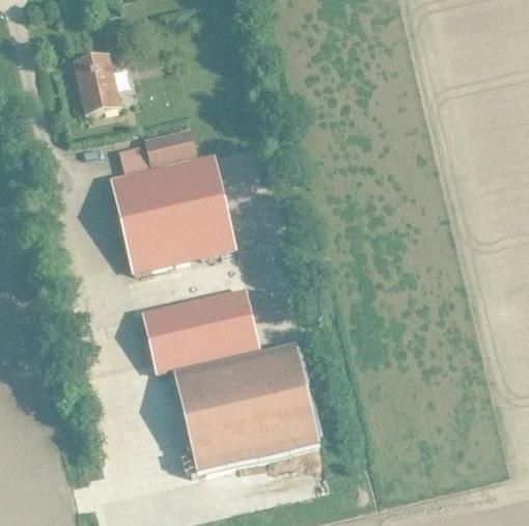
[(81,114),(117,106),(105,52),(70,60),(81,114)]
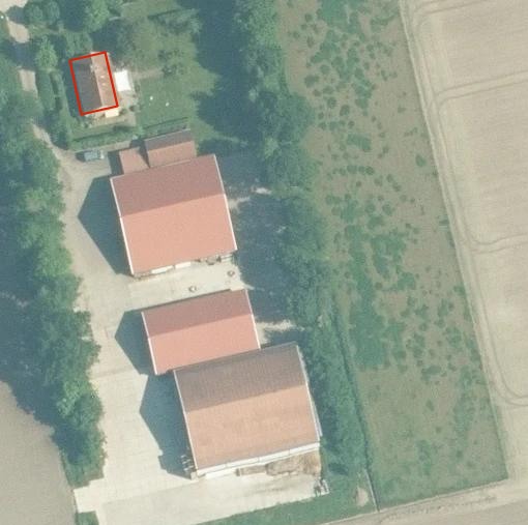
[(143,144),(148,169),(195,157),(187,127),(141,139),(143,144)]
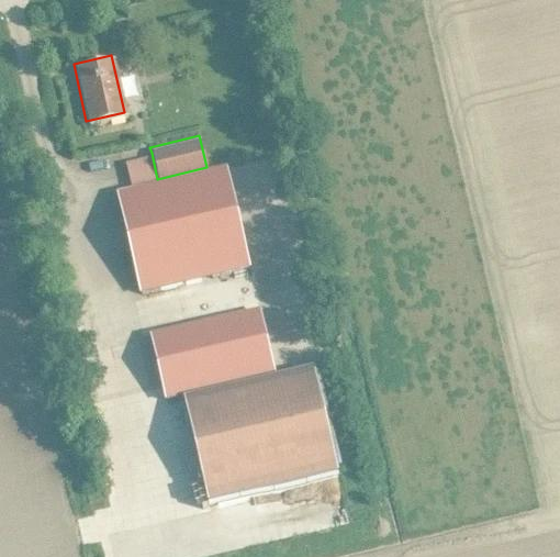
[(140,289),(246,263),(222,163),(206,167),(157,179),(114,189),(140,289)]
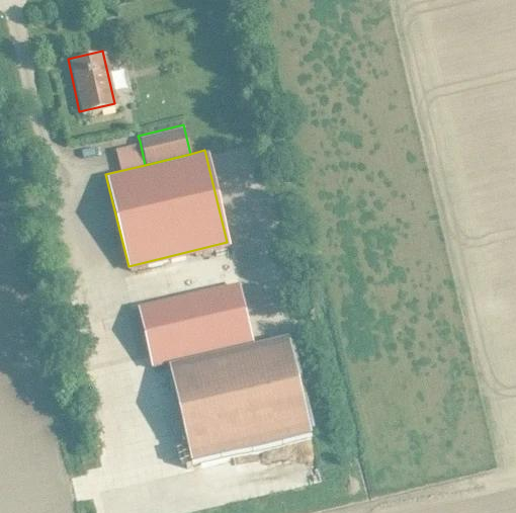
[(167,361),(251,340),(237,281),(138,306),(153,364),(167,361)]
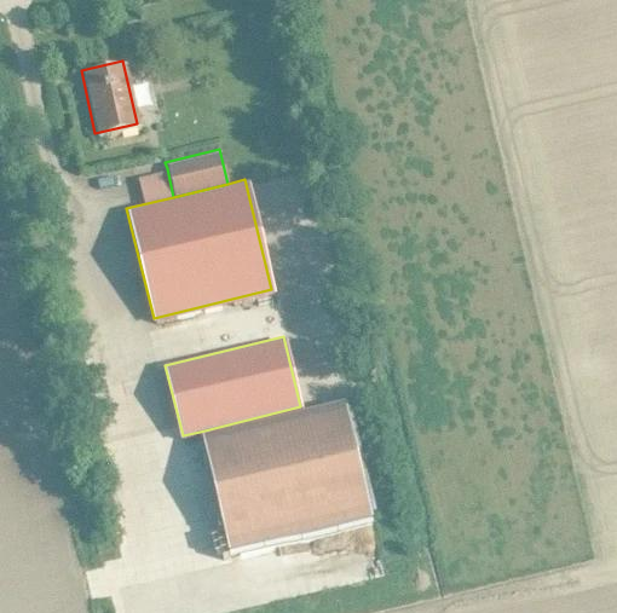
[(350,395),(200,432),(229,548),(379,510),(351,397),(350,395)]
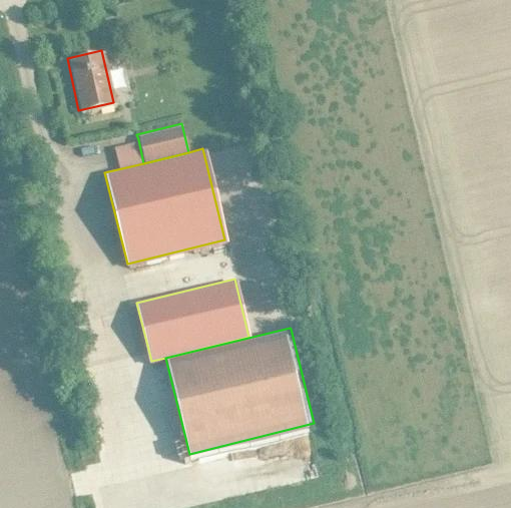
All buildings are outlined.
